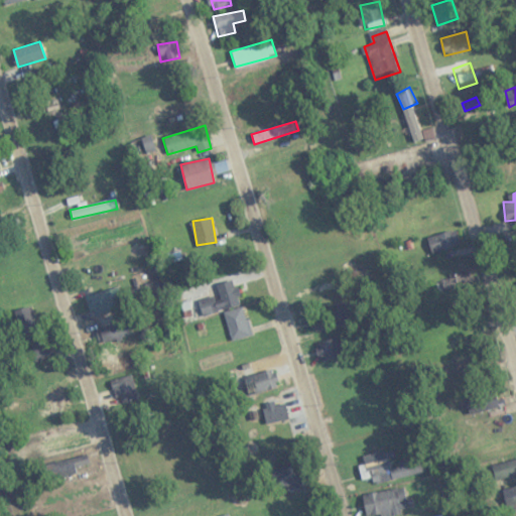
[(461,244),(456,229),(427,238),(431,253),(461,244)]
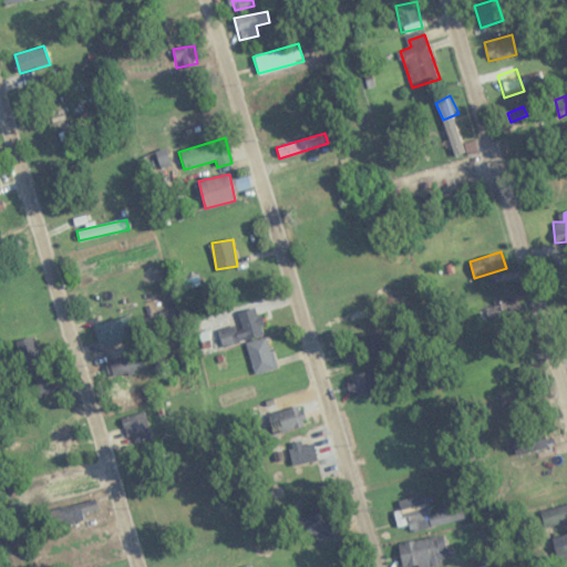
[(513,311),(511,302),(485,308),(487,317),(513,311)]
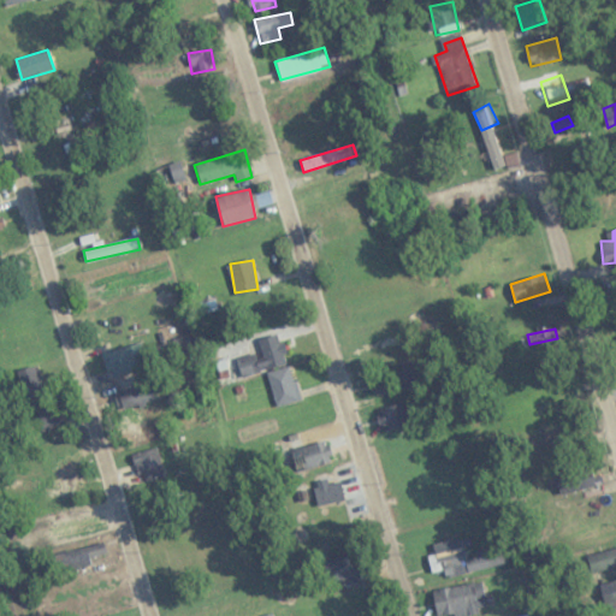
[(288,363),(279,333),(259,339),(262,351),(237,359),(242,377),(288,363)]
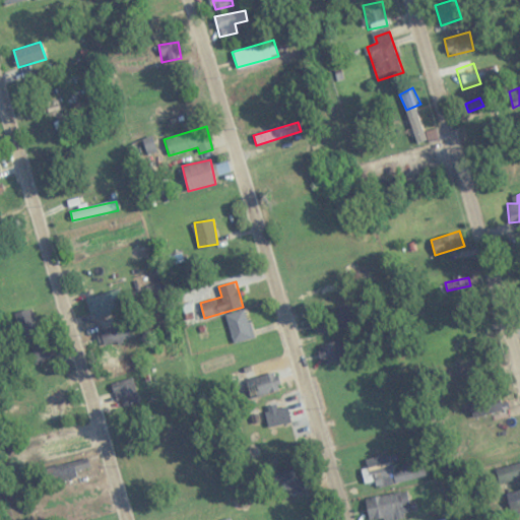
[(86,300),(92,319),(122,309),(115,289),(86,300)]
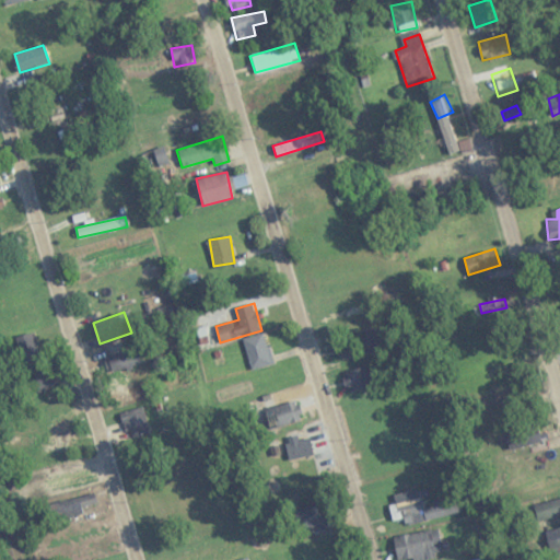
[(41,361),(34,333),(14,337),(21,366),(41,361)]
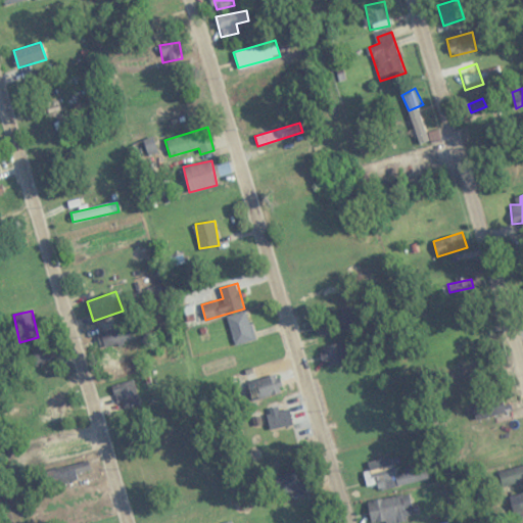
[(255,340),(246,311),(227,317),(236,346),(255,340)]
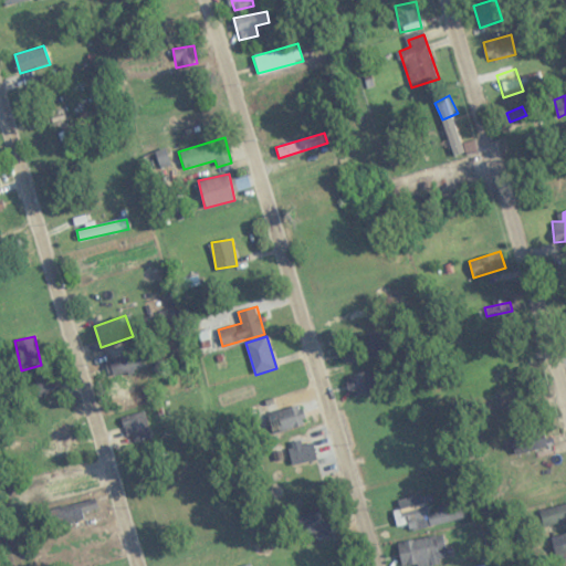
[(371,371),(348,375),(352,395),(375,391),(371,371)]
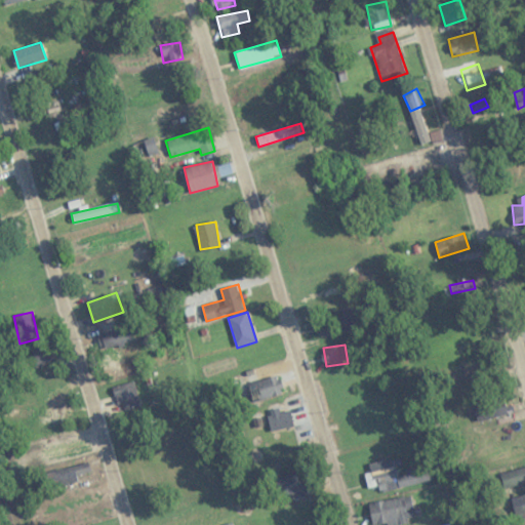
[(52,363),(51,348),(34,349),(35,364),(52,363)]
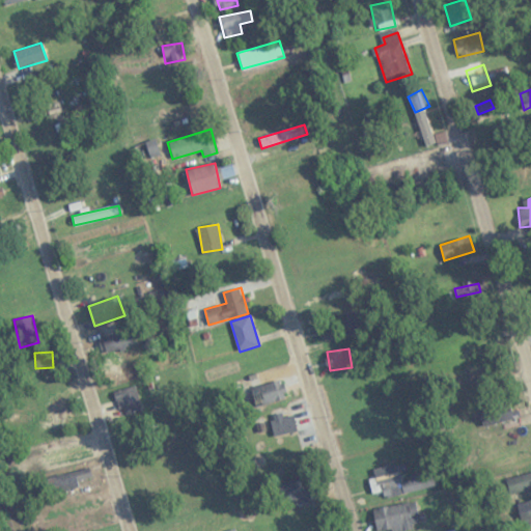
[(287,396),(282,379),(250,389),(256,407),(287,396)]
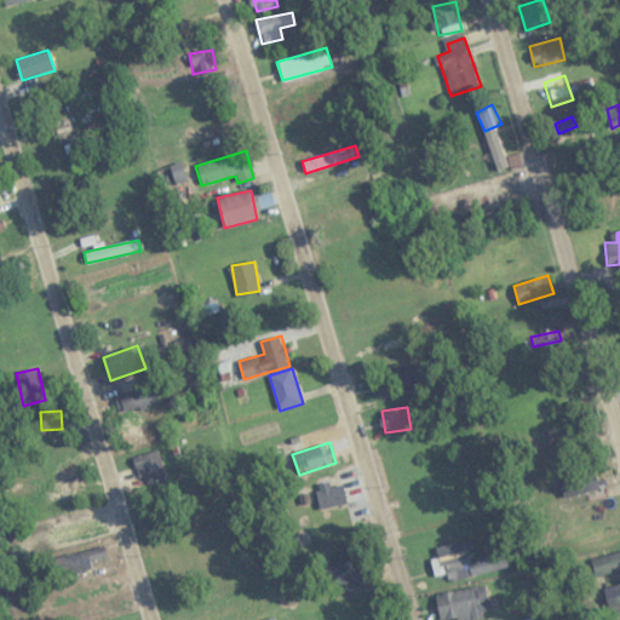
[(166,480),(159,451),(136,457),(143,484),(166,480)]
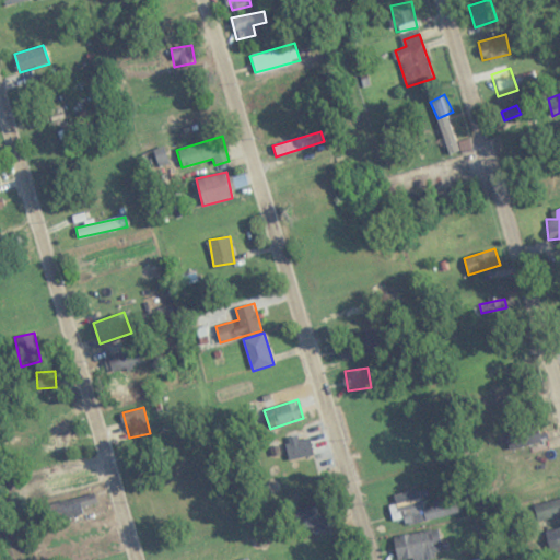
[(505,430),(508,448),(540,444),(538,426),(505,430)]
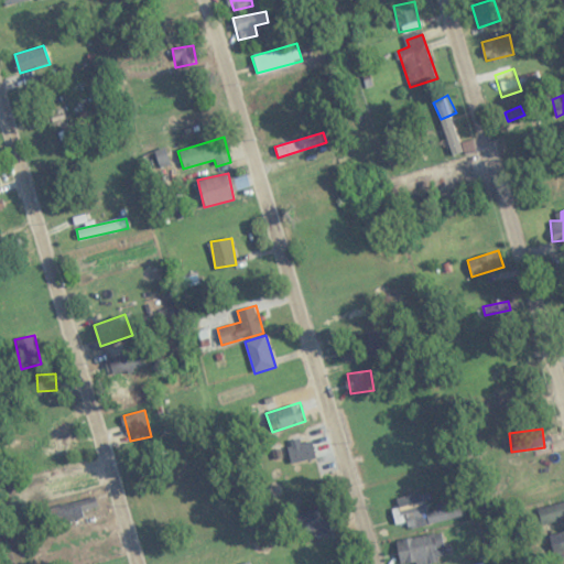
[(290,440),(290,462),(314,462),(314,440),(290,440)]
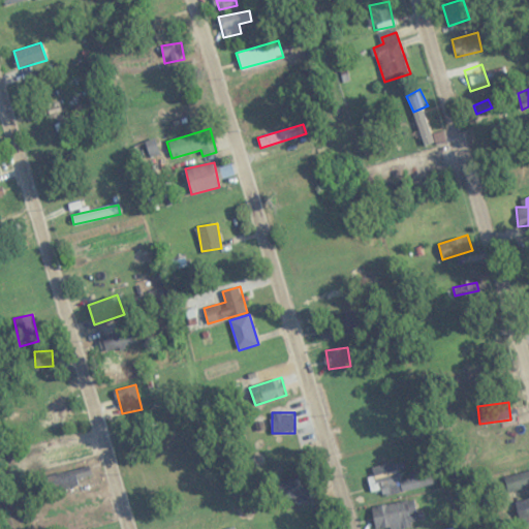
[(384,496),(434,485),(431,470),(399,478),(396,462),(372,467),(374,476),(368,477),(371,492),(382,489),(384,496)]
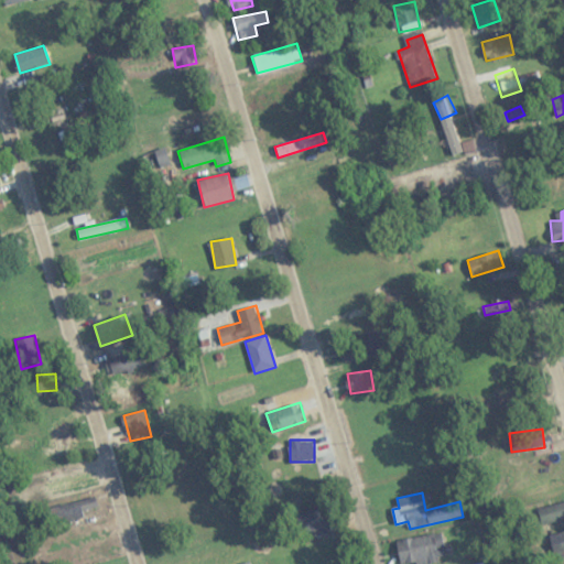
[(55,523),(84,518),(83,511),(98,509),(96,498),(52,506),(55,523)]
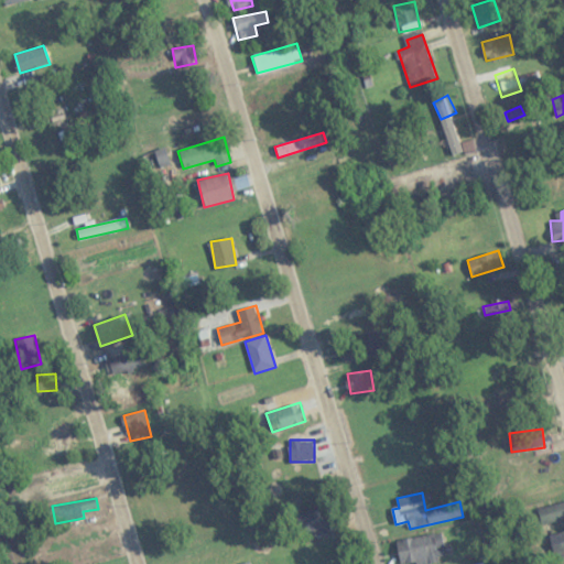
[(563,501),(539,508),(542,524),(563,518),(563,501)]
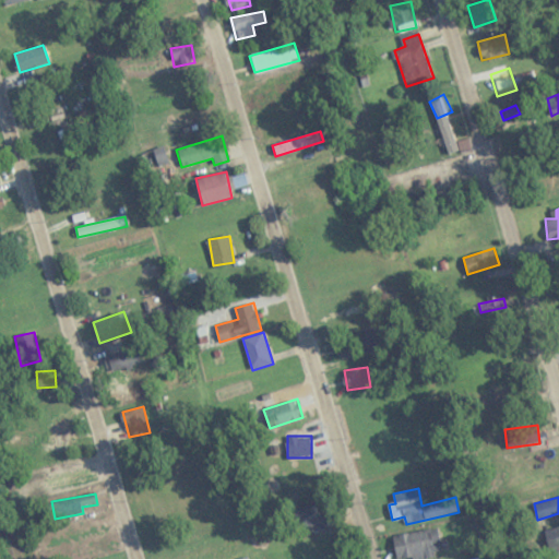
[(301,527),(309,525),(311,533),(330,527),(322,502),(296,510),(301,527)]
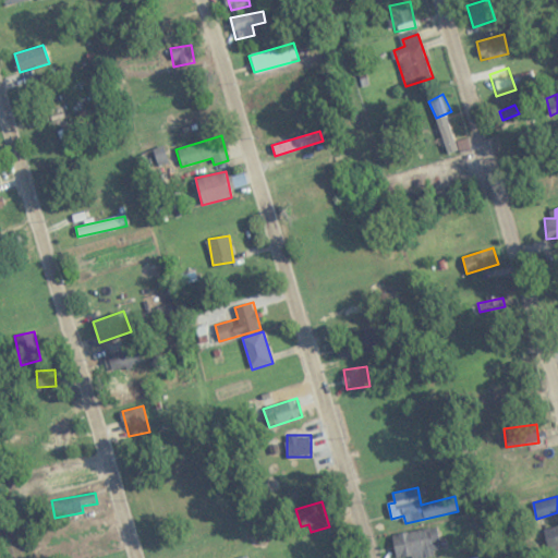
[(557,526),(547,526),(547,545),(557,544),(557,526)]
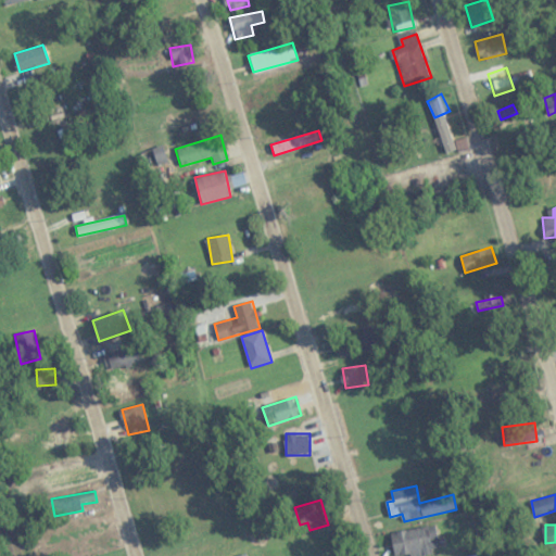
[(393,555),(414,555),(439,552),(436,526),(390,532),(393,555)]
